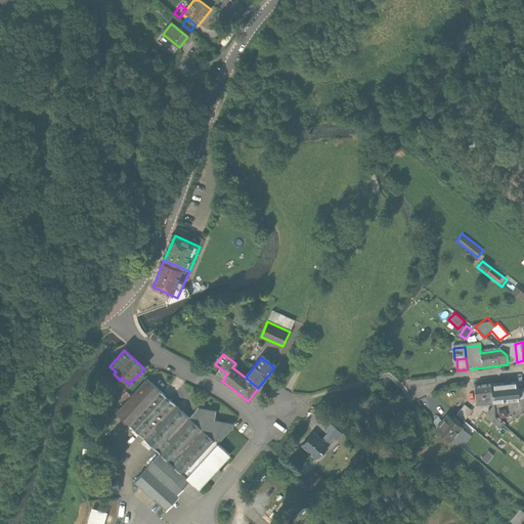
[(189,448),(205,431),(190,418),(146,379),(131,396),(163,425),(189,448)]
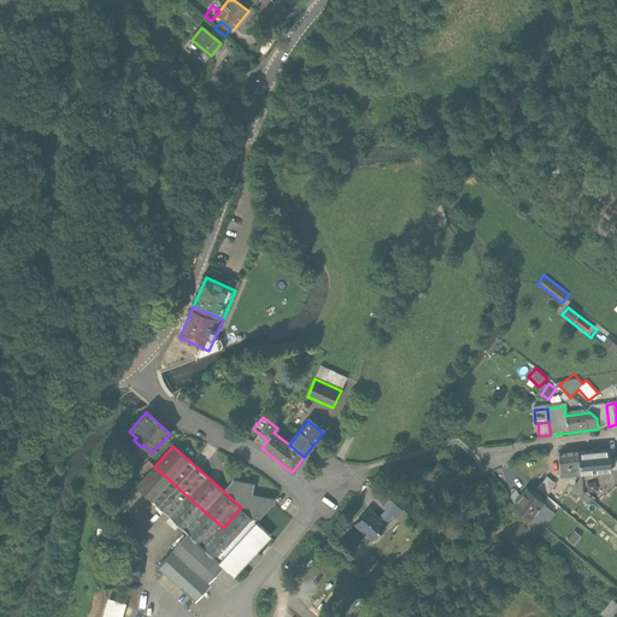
[(610,452),(579,454),(582,475),(612,472),(610,458),(610,452)]
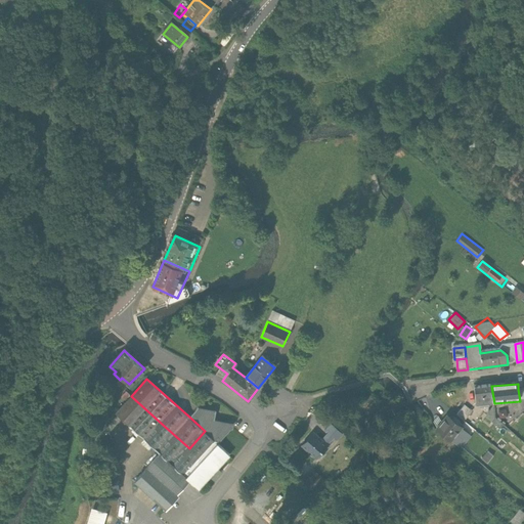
[(491,386),(474,389),(476,405),(488,404),(494,403),(491,386)]
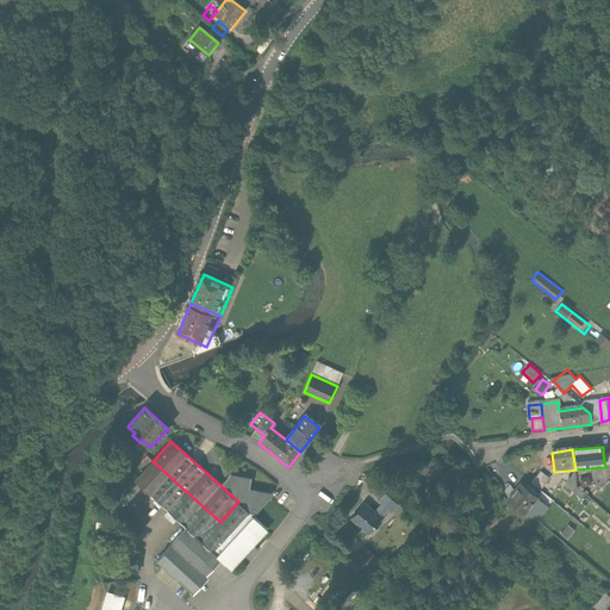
[(190,495),(153,461),(135,480),(172,514),(190,495)]
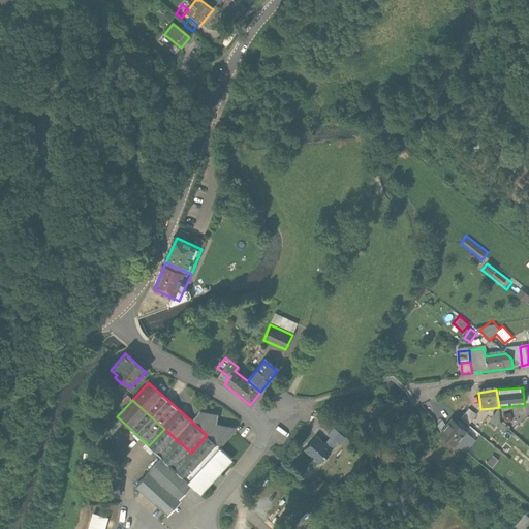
[(499,407),(493,408),(494,415),(489,422),(502,432),(505,428),(501,424),(499,407)]
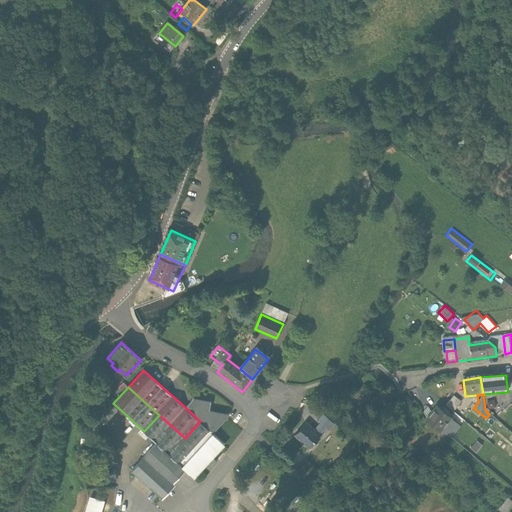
[(461,403),(453,397),(446,407),(454,412),(461,403)]
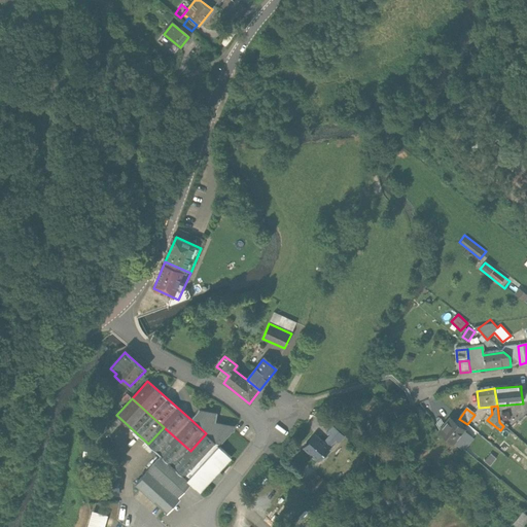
[(198,413),(191,420),(206,433),(219,446),(231,432),(234,432),(234,427),(214,423),(216,414),(198,410),(198,413)]
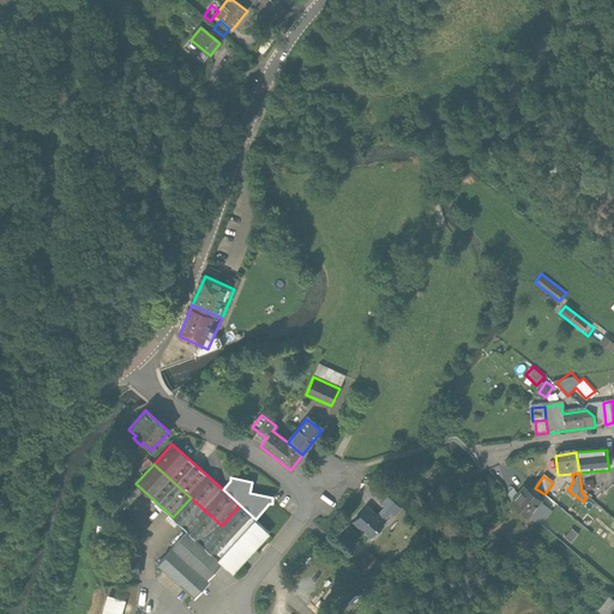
[(533,495),(524,488),(511,504),(528,517),(540,503),(533,497),(533,495)]
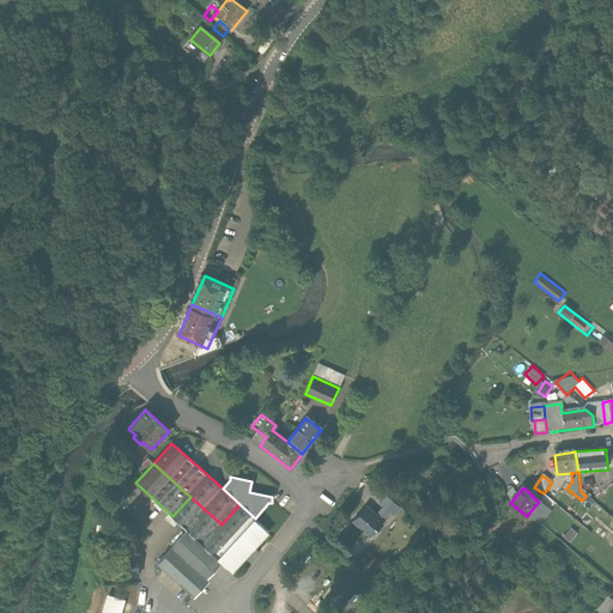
[(222,525),(190,497),(173,516),(187,528),(187,529),(204,545),(222,525)]
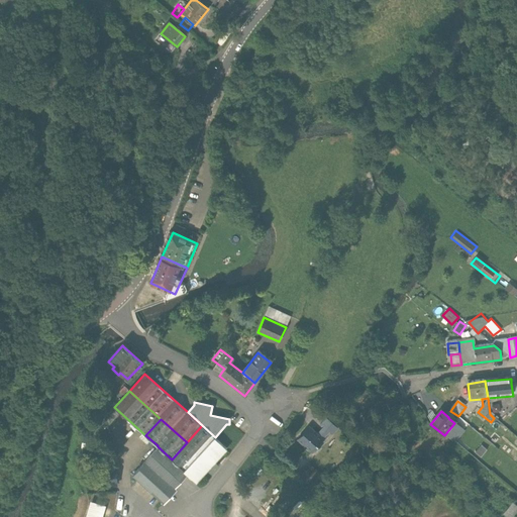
[(317,435),(322,440),(333,428),(324,420),(320,425),(323,428),(317,435)]
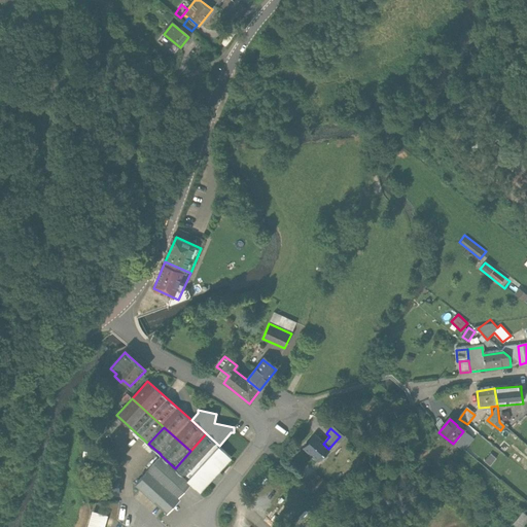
[(469,437),(463,431),(453,444),(460,449),(469,437)]
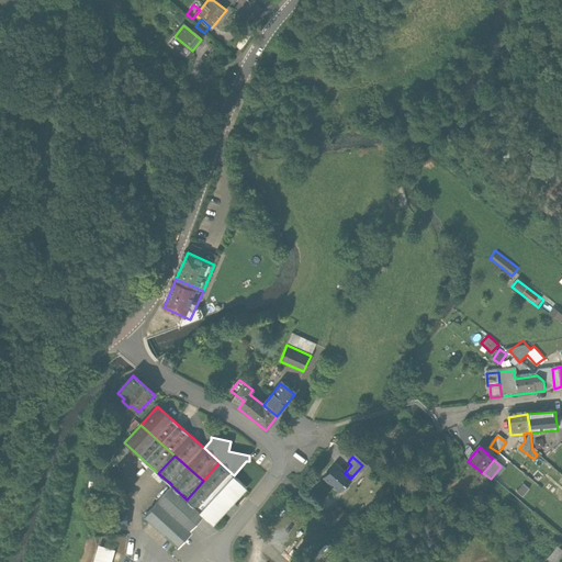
[(234,475),(220,462),(203,481),(187,499),(201,513),(214,525),(248,487),(234,475)]
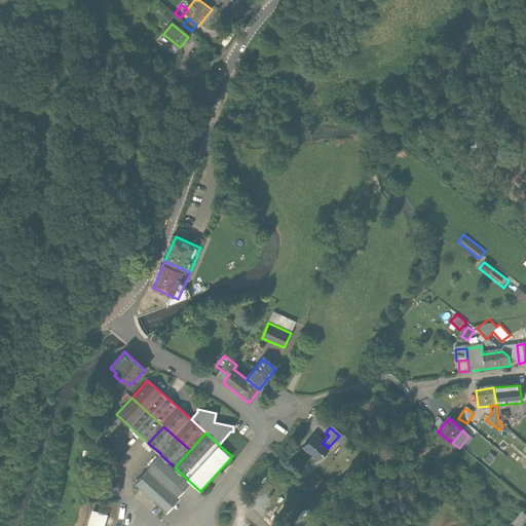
[(323,443),(313,435),(301,449),(316,461),(328,448),(323,443)]
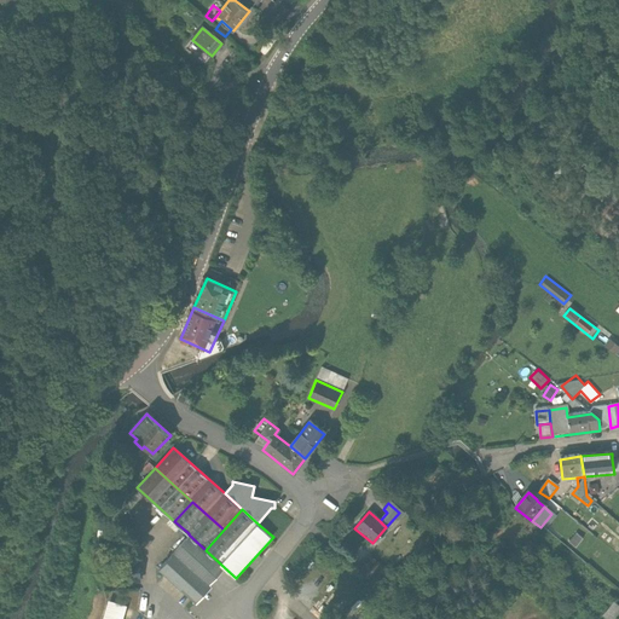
[(576,533),(568,543),(576,548),(582,538),(576,533)]
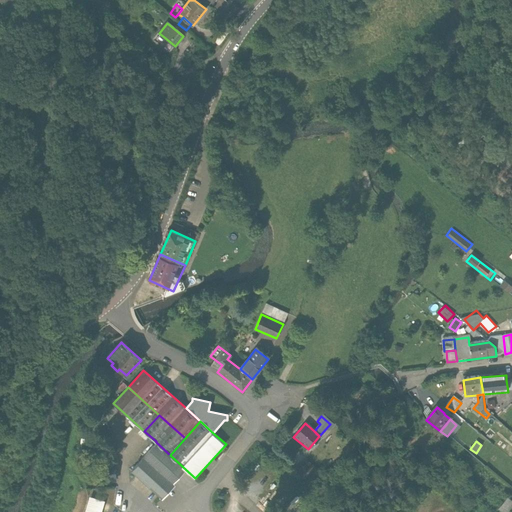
[(183,467),(170,455),(156,442),(142,456),(171,481),(183,467)]
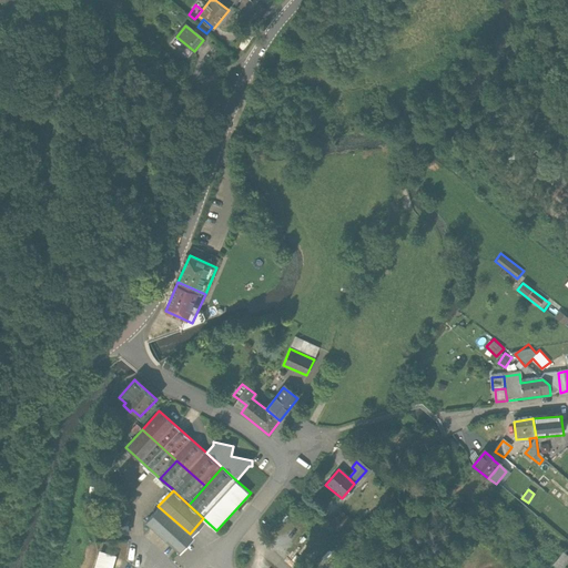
[(193,537),(190,534),(158,506),(144,521),(179,554),(193,537)]
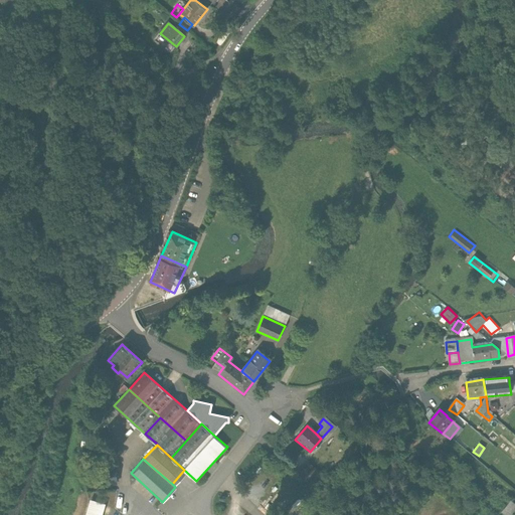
[(118,483),(116,468),(99,470),(101,485),(118,483)]
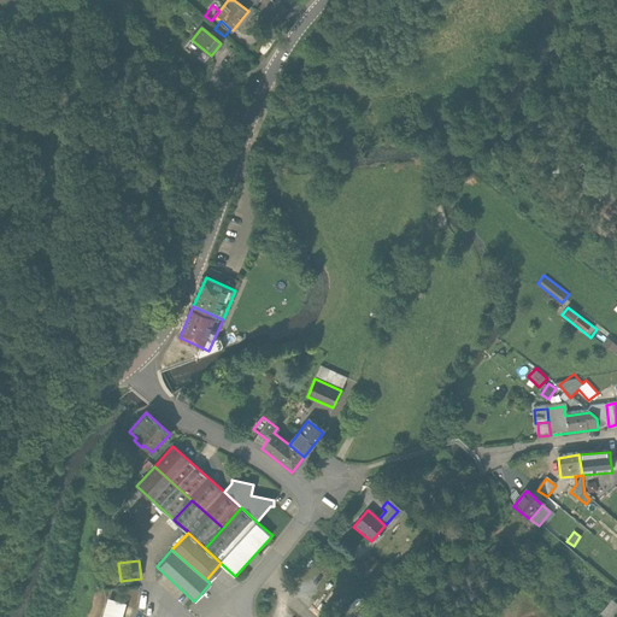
[(612,616),(616,611),(616,591),(613,588),(598,609),(609,616),(612,616)]
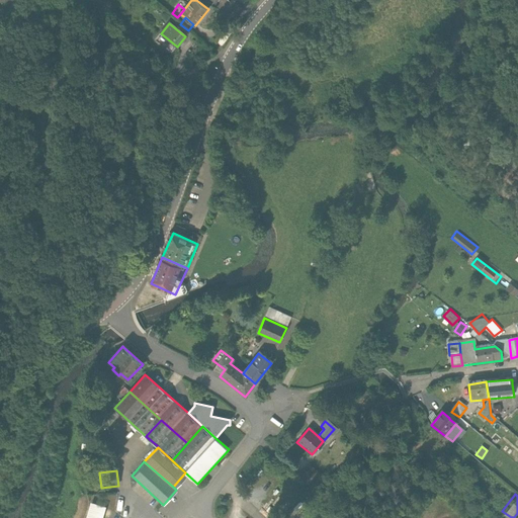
[(89,500),(84,517),(101,517),(105,504),(89,500)]
